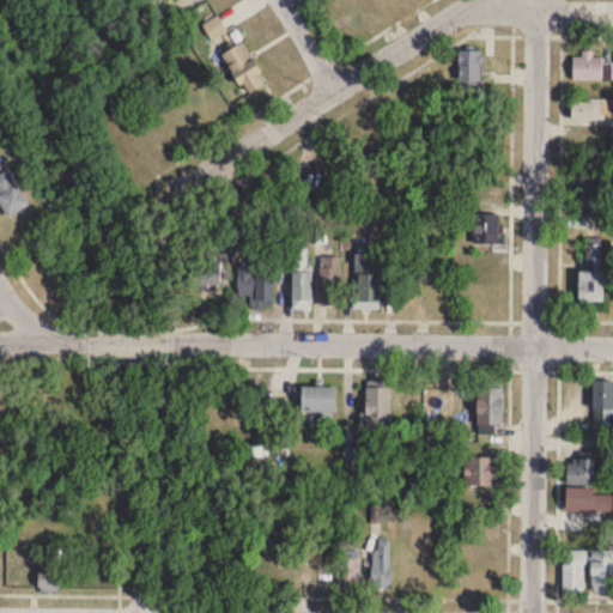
[(327,19),(341,43),(366,29),(353,5),(327,19)]
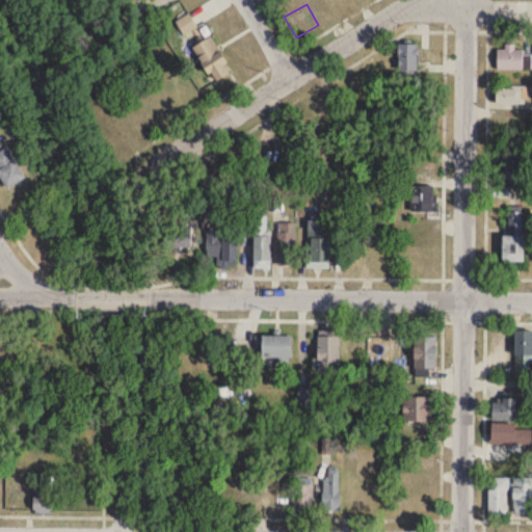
[(196,26),(189,14),(176,21),(183,33),(196,26)]
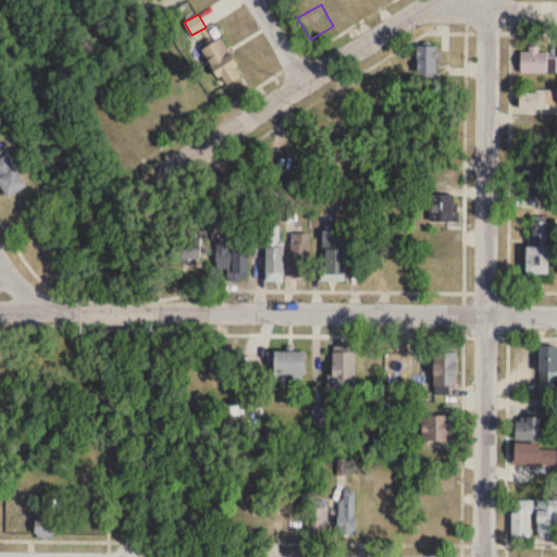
[(240,76),(220,38),(201,48),(221,86),(240,76)]
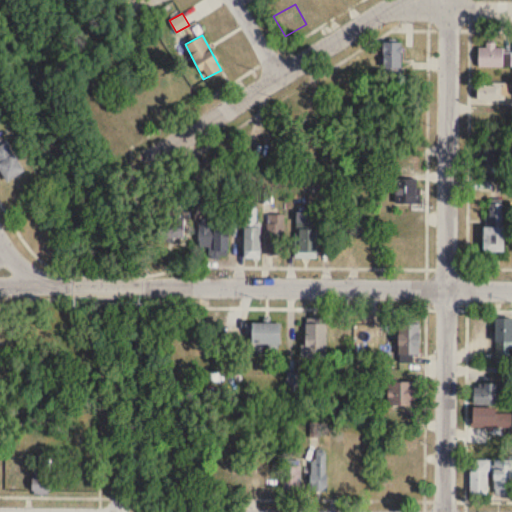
[(402,69),(402,42),(381,42),(381,69),(402,69)]
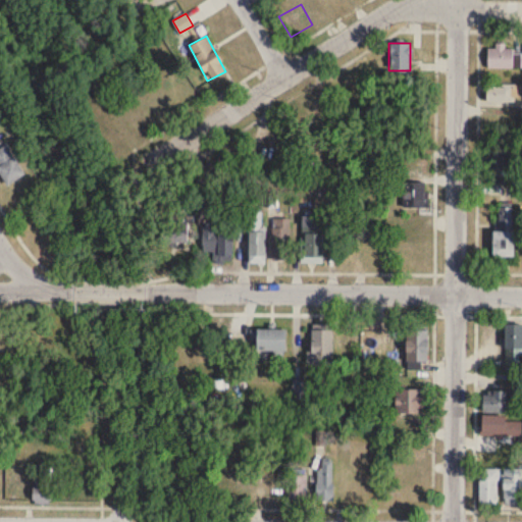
[(486,68),(514,68),(514,48),(505,48),(505,45),(486,45),(486,68)]
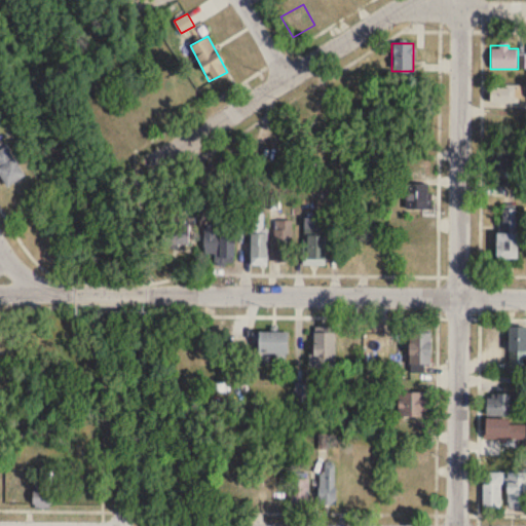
[(489,84),(489,102),(517,102),(517,84),(489,84)]
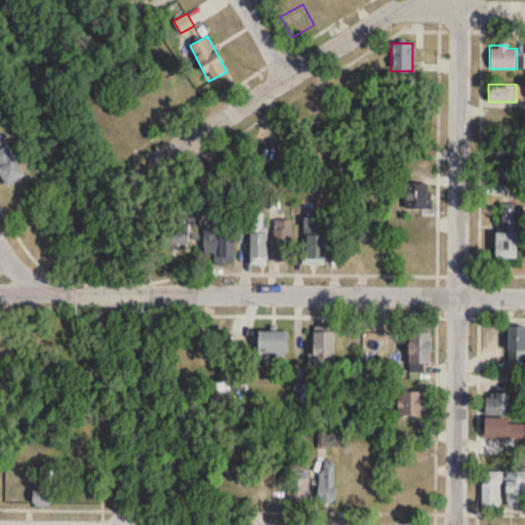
[(24,174),(6,146),(0,149),(0,174),(6,186),(24,174)]
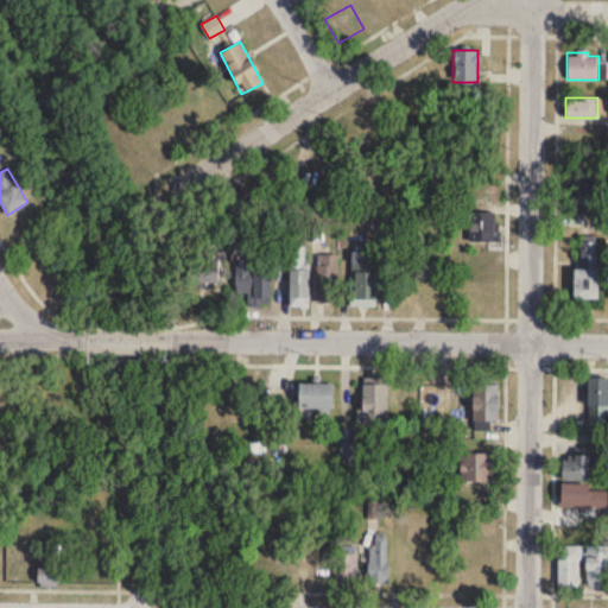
[(586,175),(569,175),(569,196),(586,196),(586,175)]
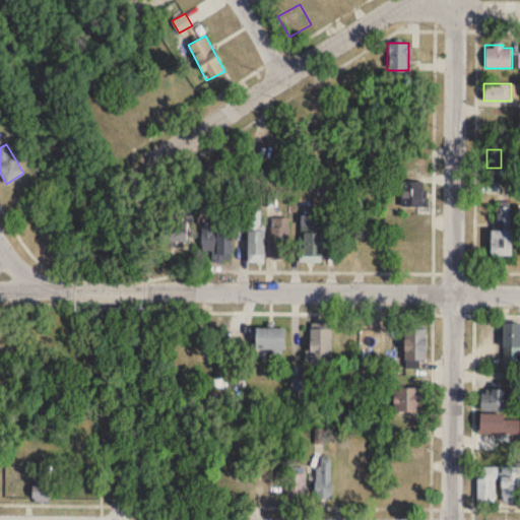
[(426,207),(427,182),(400,181),(399,206),(426,207)]
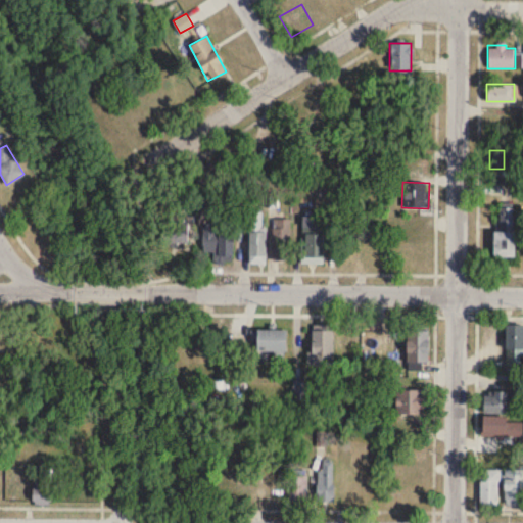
[(513,208),(497,208),(497,231),(492,231),(492,257),(513,257),(513,208)]
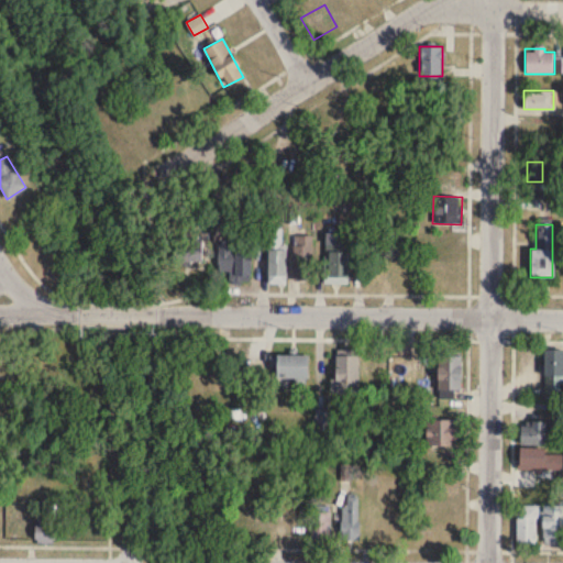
[(286,285),(286,229),(267,229),(267,285),(286,285)]
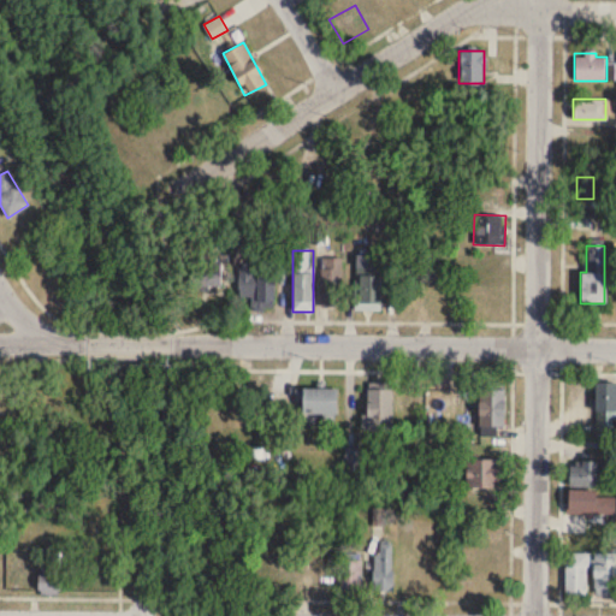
[(381,312),(381,255),(356,255),(356,312),(381,312)]
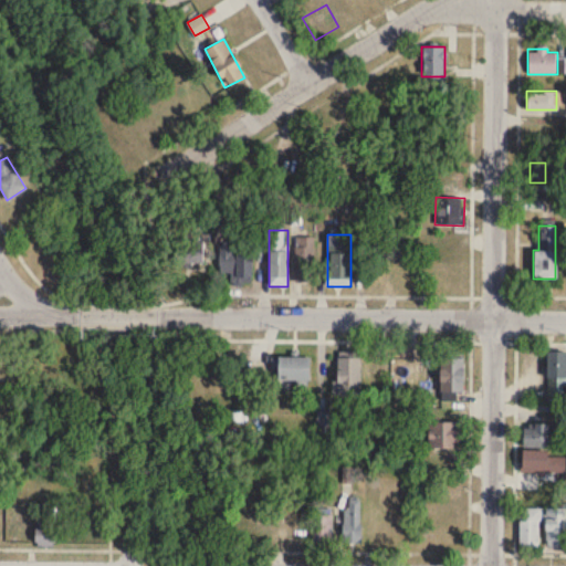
[(295,282),(314,282),(314,237),(295,237),(295,282)]
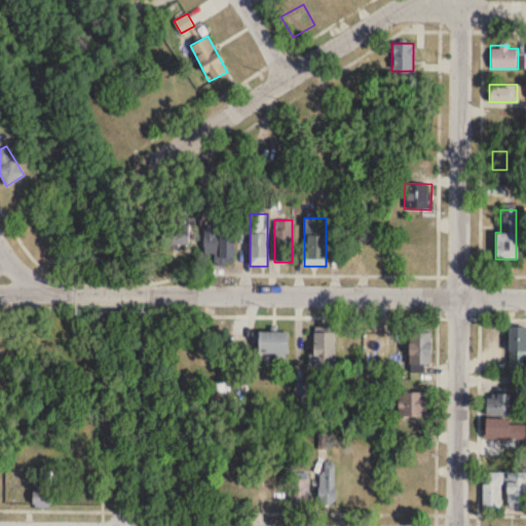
[(162,224),(162,247),(189,247),(189,224),(162,224)]
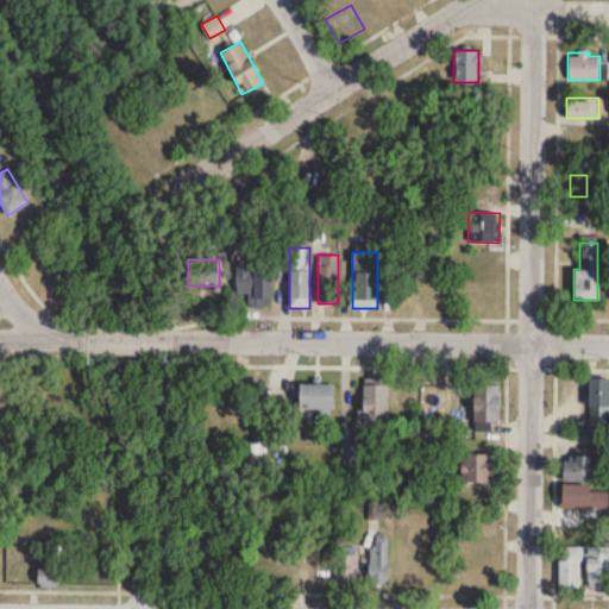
[(234,294),(248,294),(248,307),(271,307),(271,274),(250,274),(250,265),(234,265),(234,294)]
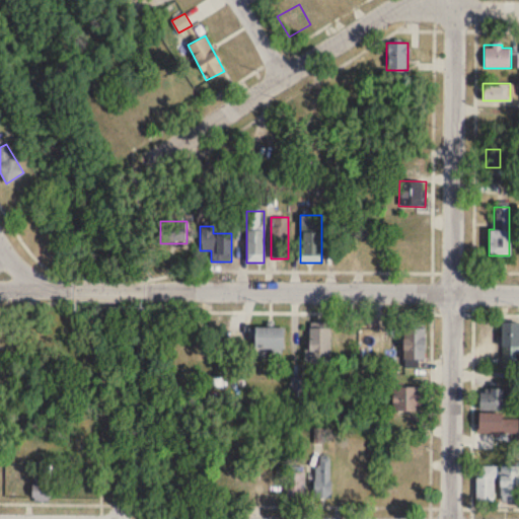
[(518,322),(502,322),(502,355),(518,354),(518,322)]
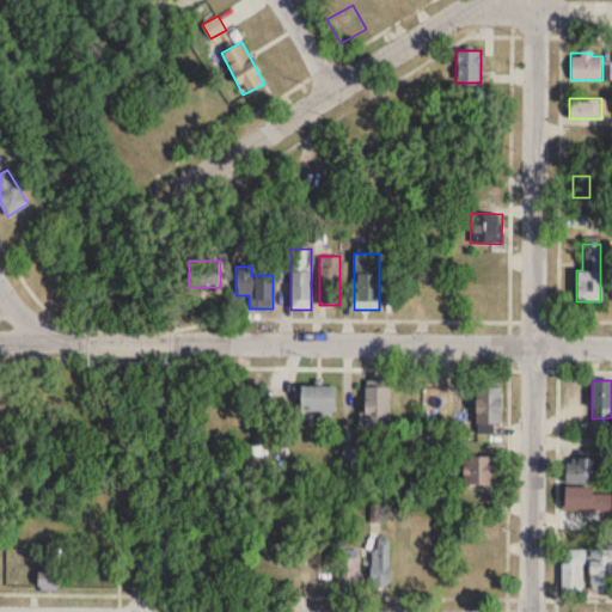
[(390,386),(362,386),(362,428),(390,429),(390,386)]
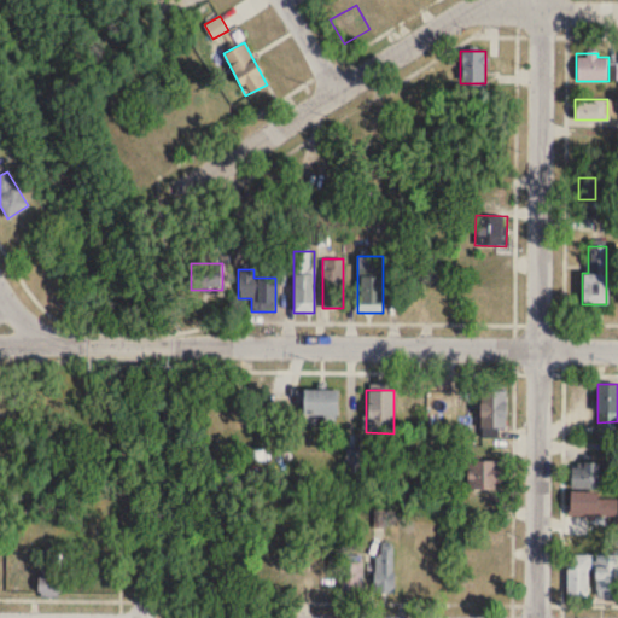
[(322,425),(322,417),(338,417),(338,391),(298,391),(298,417),(307,417),(307,425),(322,425)]
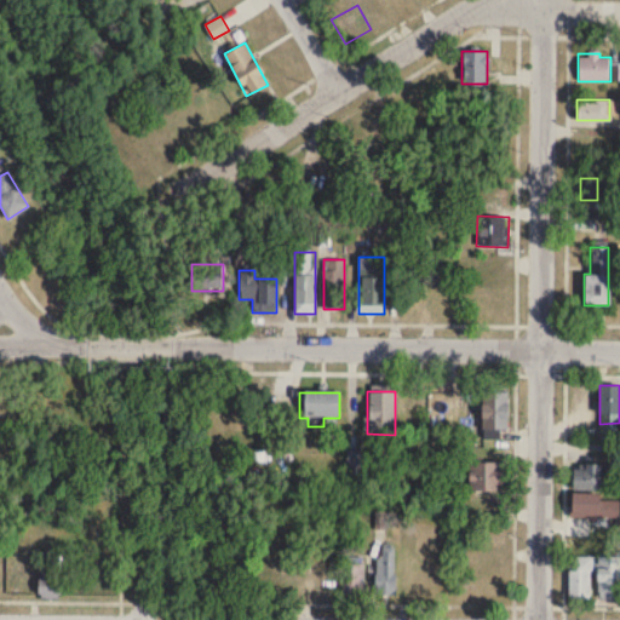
[(507,392),(481,392),(481,430),(507,430),(507,392)]
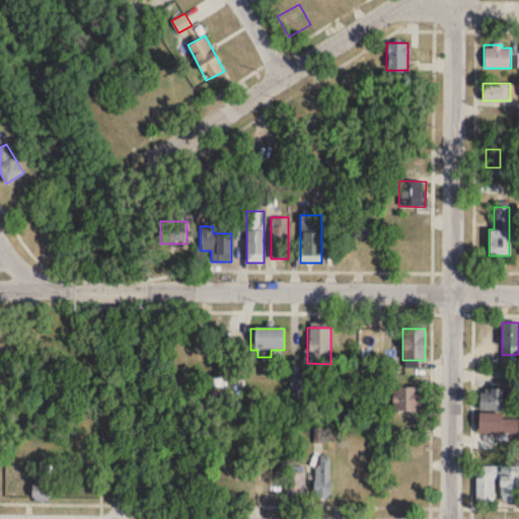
[(391,411),(423,411),(423,387),(391,387),(391,411)]
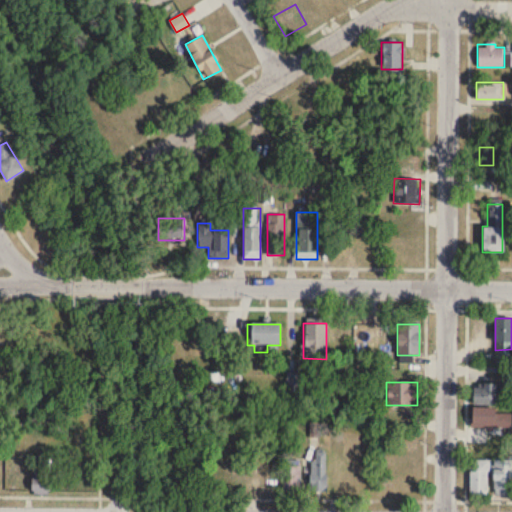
[(472,383),(472,405),(507,405),(507,383),(472,383)]
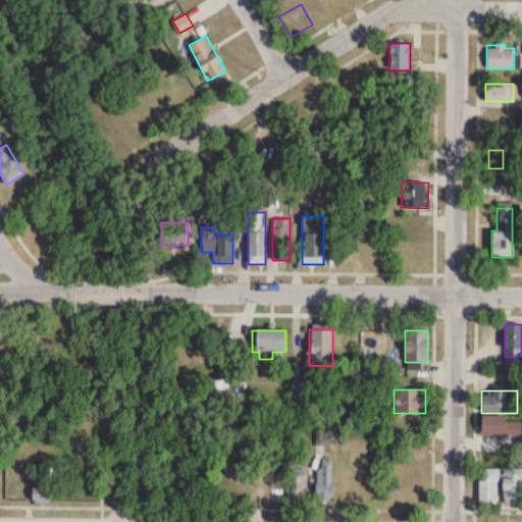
[(521,435),(521,418),(480,418),(480,435),(521,435)]
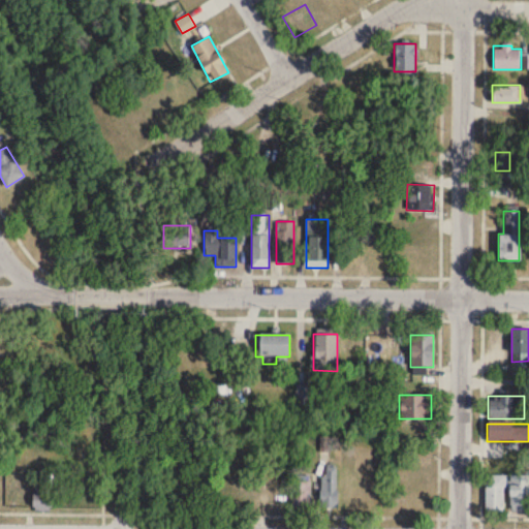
[(297,505),(310,505),(310,475),(297,475),(297,505)]
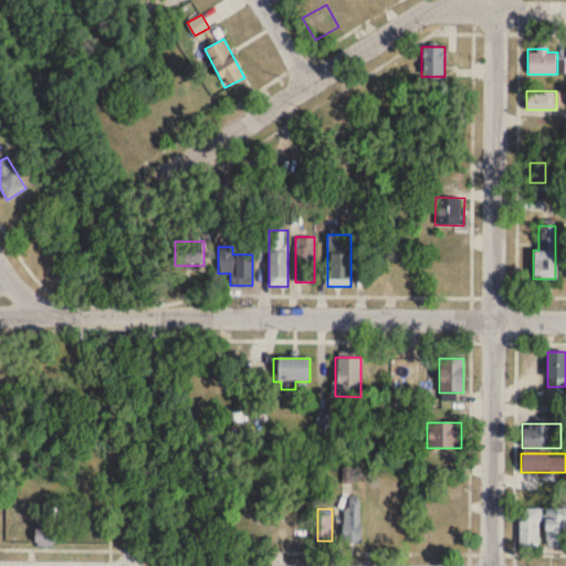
[(540,509),(519,509),(519,549),(540,549),(540,509)]
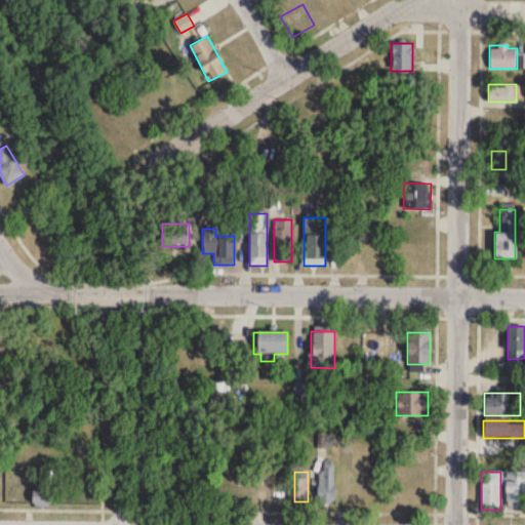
[(524,472),(506,472),(505,508),(524,507),(524,472)]
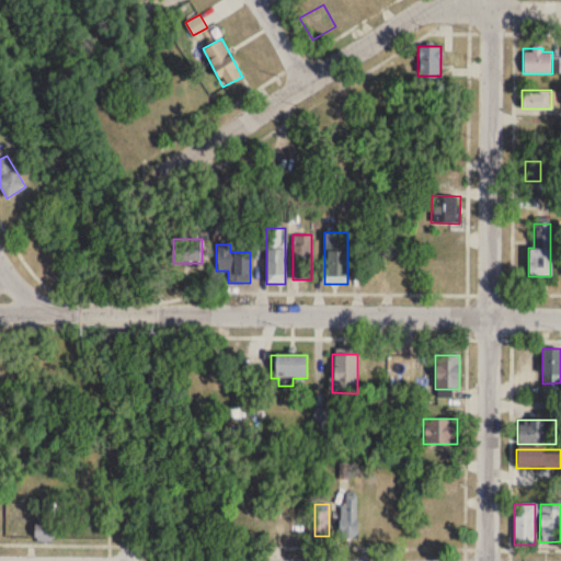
[(53,542),(56,507),(37,505),(34,540),(53,542)]
